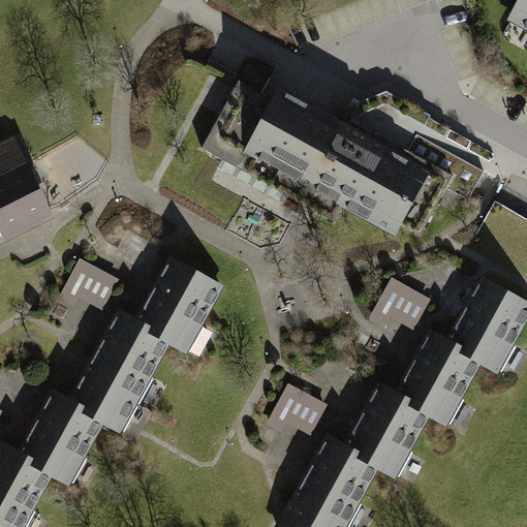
[(517,0),(503,26),(526,37),(526,0),(517,0)]
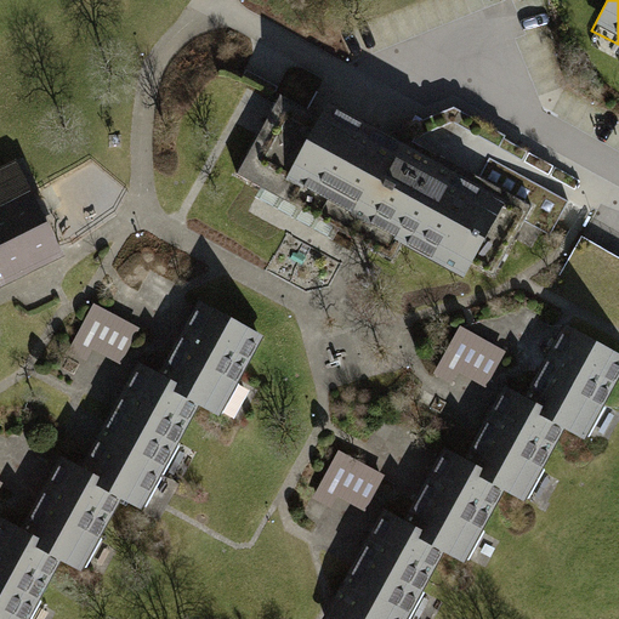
[(471,282),(512,206),(288,81),(237,170),(367,243),(392,257),(401,242),(471,282)]
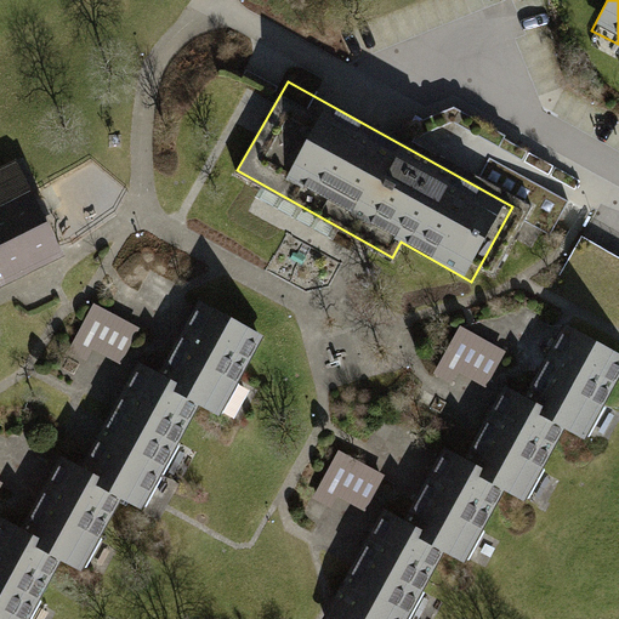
[(0,297),(68,266),(63,255),(34,194),(20,164),(0,172),(0,297)]
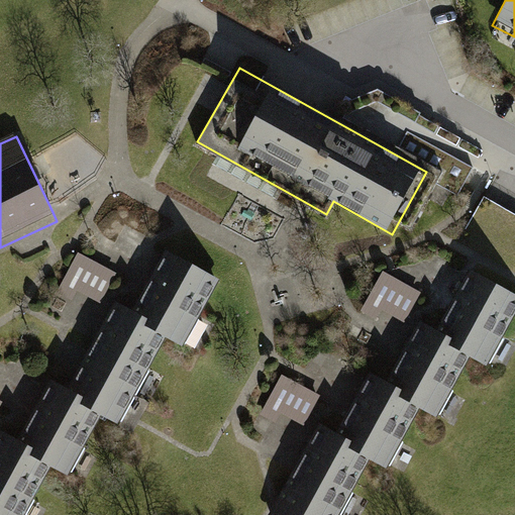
[(103,301),(118,274),(82,253),(61,290),(76,299),(82,289),(103,301)]
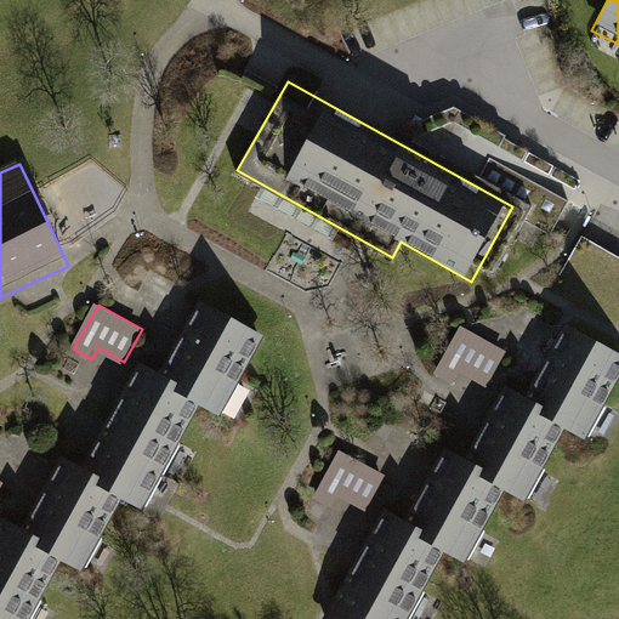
[(221,421),(266,341),(205,306),(165,376),(143,364),(84,470),(64,459),(24,531),(6,521),(0,531),(0,618),(30,618),(62,566),(85,579),(128,505),(147,516),(205,413),(221,421)]
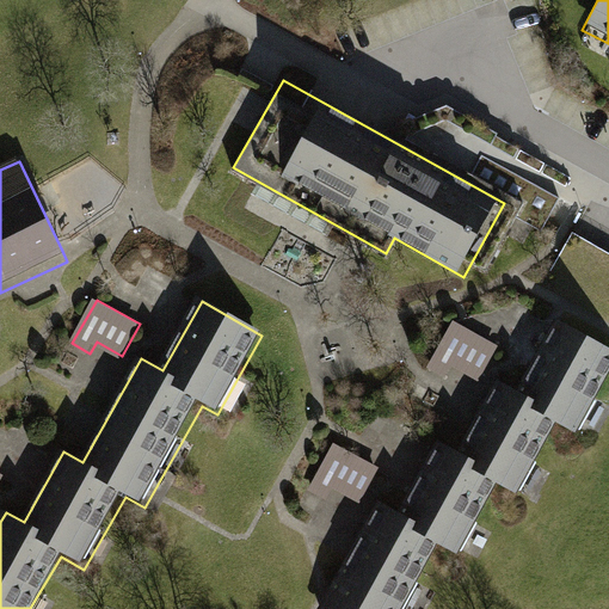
[(577,437),(608,379),(608,349),(553,319),(516,385),(497,374),(456,448),(435,436),(393,510),(377,502),(318,608),(400,608),(437,543),(456,553),(493,485),(516,497),(555,425),(577,437)]
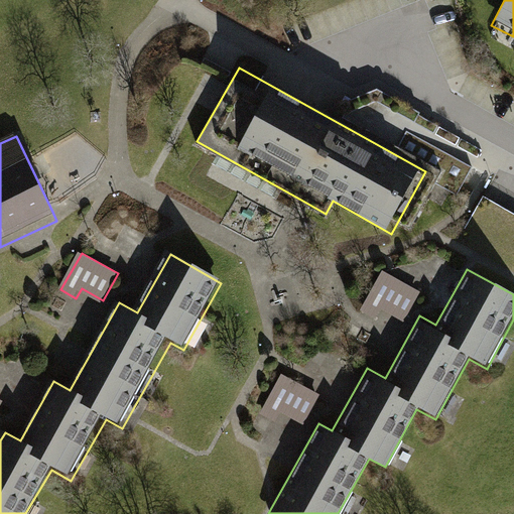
[(403,318),(418,291),(382,271),(361,308),(377,316),(382,306),(403,318)]
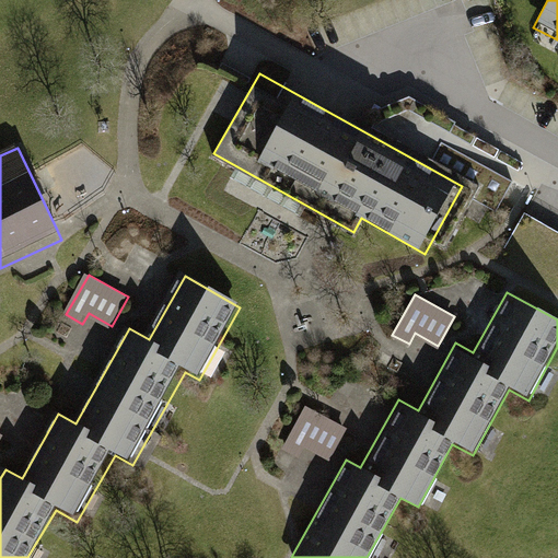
[(330,458),(349,426),(306,403),(282,446),(300,456),(306,445),(330,458)]
